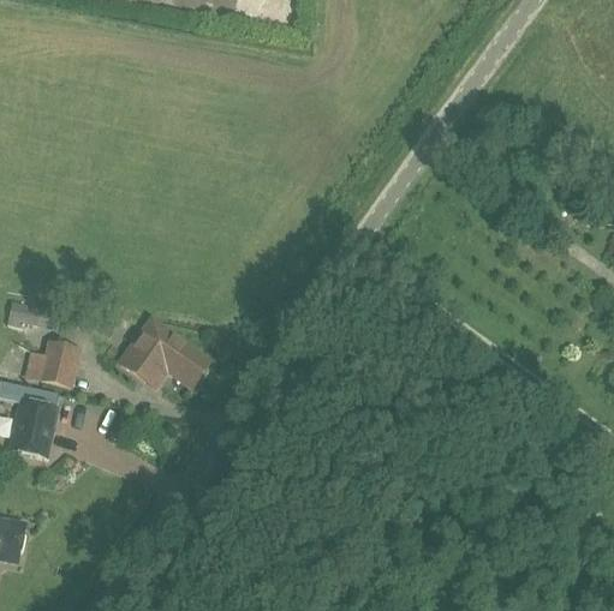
[(35,323),(39,303),(13,297),(9,324),(34,329),(35,323)]
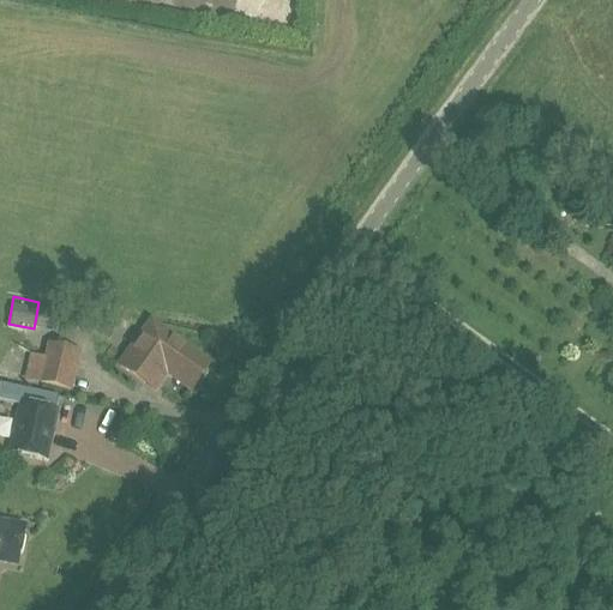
[(169,331),(168,333),(151,321),(121,363),(155,387),(168,369),(193,387),(200,378),(205,378),(209,370),(209,367),(211,362),(169,331)]
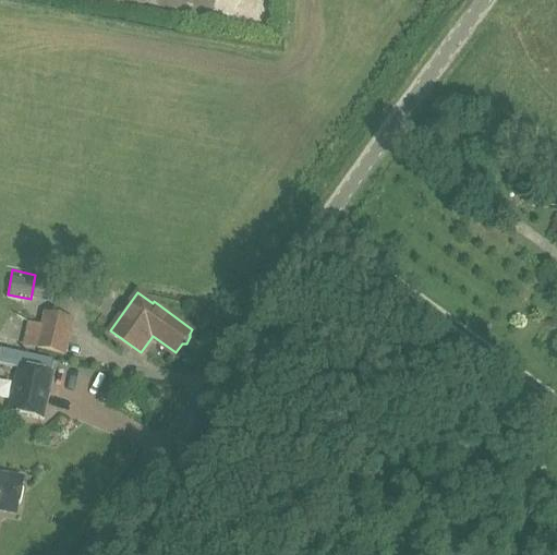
[(46,313),(44,322),(27,318),(23,345),(64,352),(73,318),(46,313)]
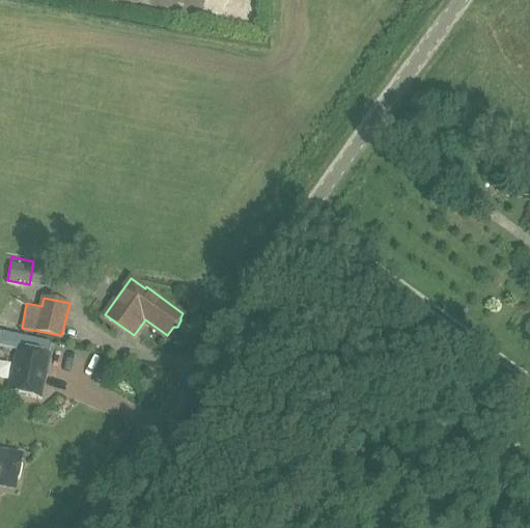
[(40,394),(49,357),(19,351),(10,388),(40,394)]
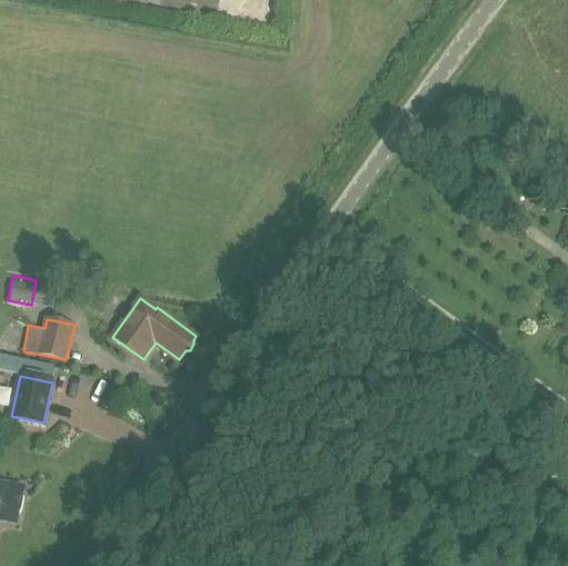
[(0,517),(16,520),(18,513),(22,510),(25,497),(22,493),(23,486),(0,480),(0,517)]
